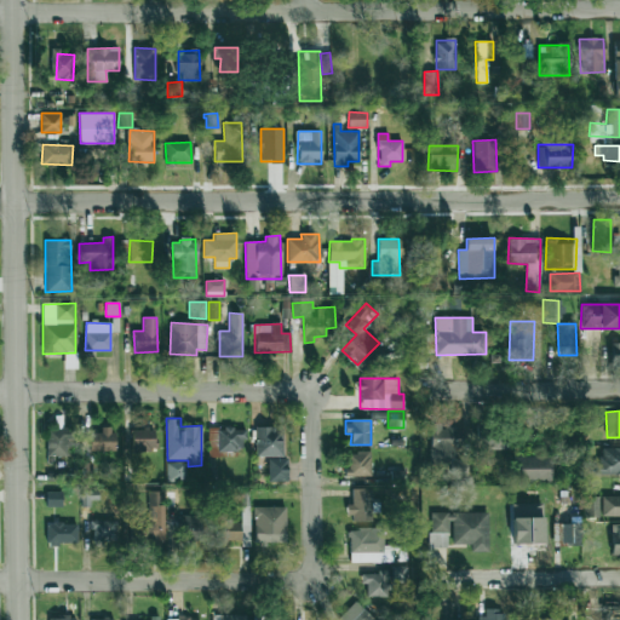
[(461,426),(432,425),(431,458),(460,459),(461,426)]
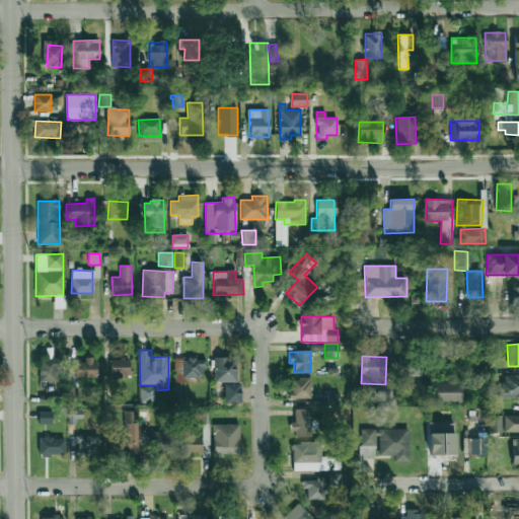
[(95,377),(95,357),(84,358),(84,362),(75,362),(76,378),(95,377)]
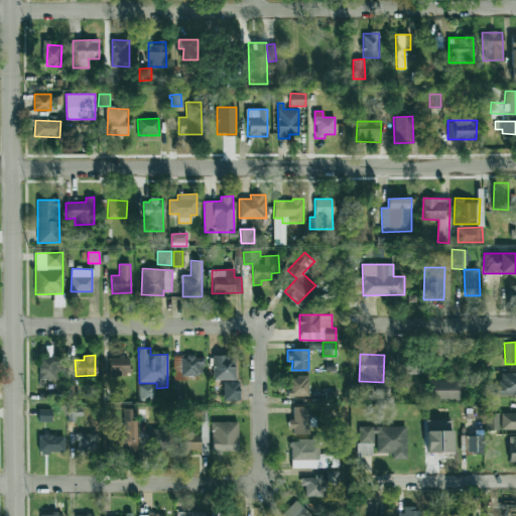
[(236,356),(213,355),(213,379),(235,380),(236,356)]
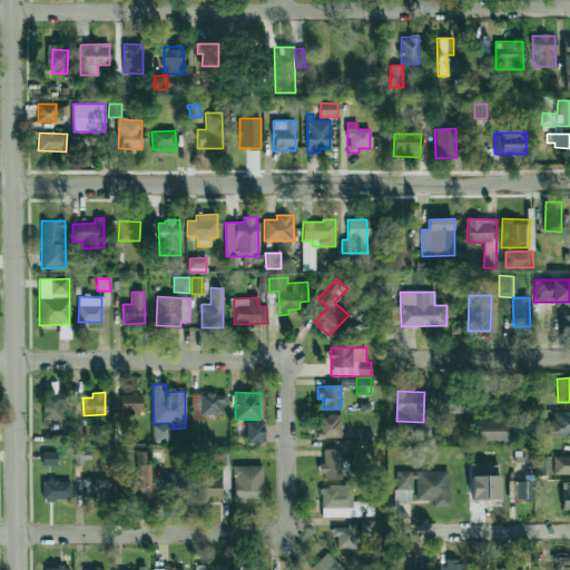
[(43,393),(43,419),(65,420),(66,394),(43,393)]
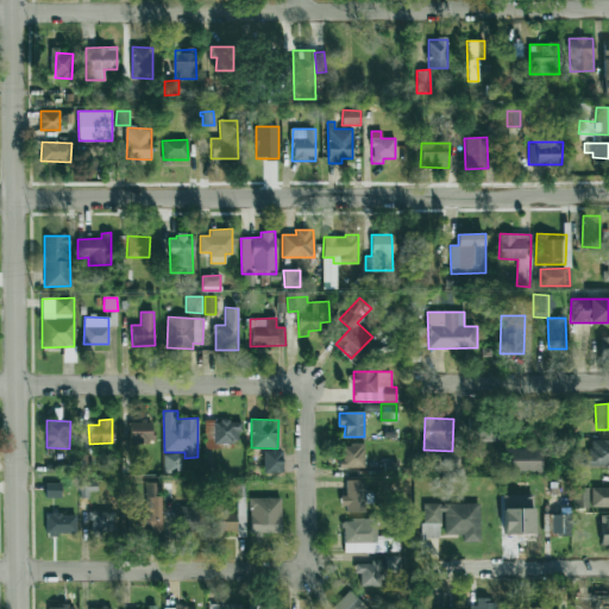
[(205,437),(213,437),(214,420),(206,420),(205,437)]
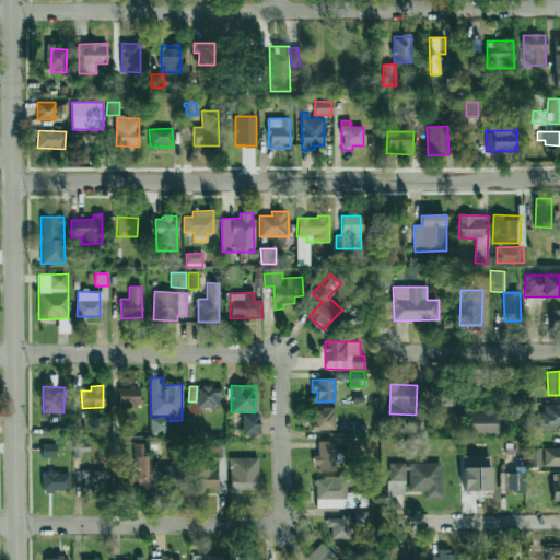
[(221,387),(197,386),(197,406),(221,407),(221,387)]
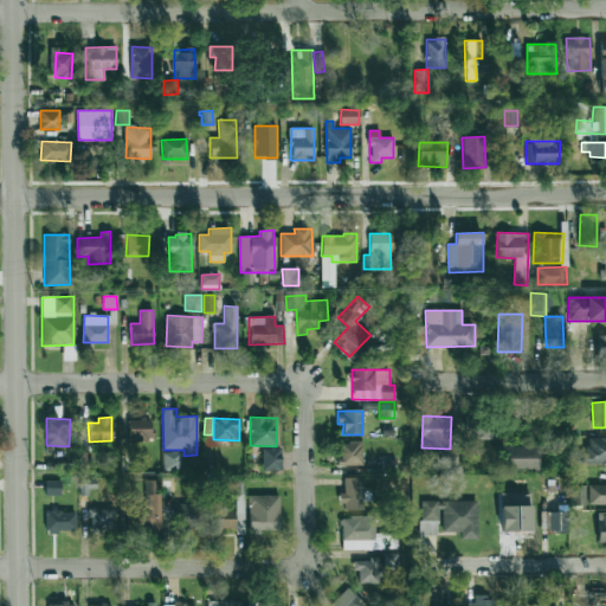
[(129,440),(152,440),(152,419),(129,420),(129,440)]
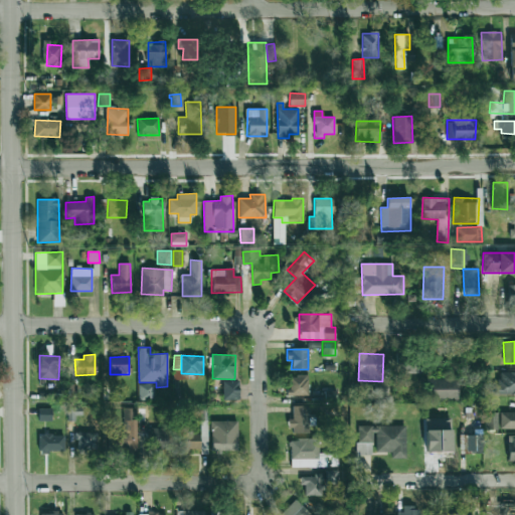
[(405,375),(405,372),(419,371),(419,361),(395,361),(395,375),(405,375)]
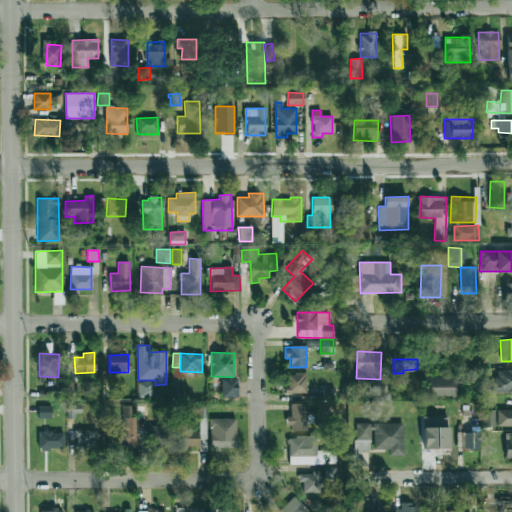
[(511,370),(496,370),(496,379),(490,379),(490,392),(511,392),(511,370)]
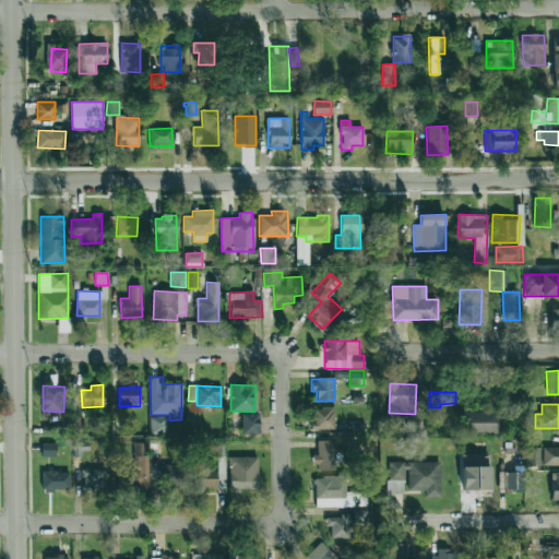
[(313,430),(334,429),(334,407),(312,407),(313,430)]
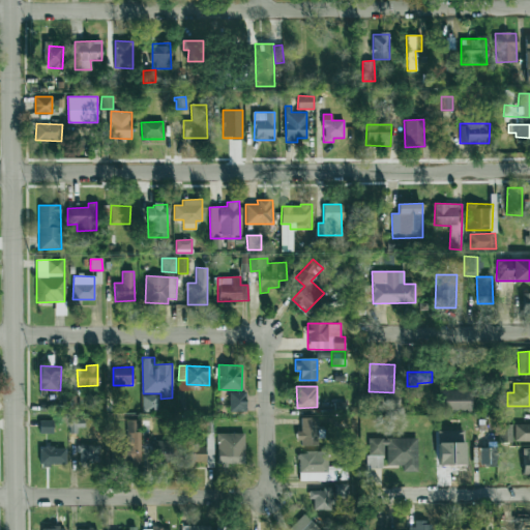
[(471,390),(440,389),(439,411),(470,411),(471,390)]
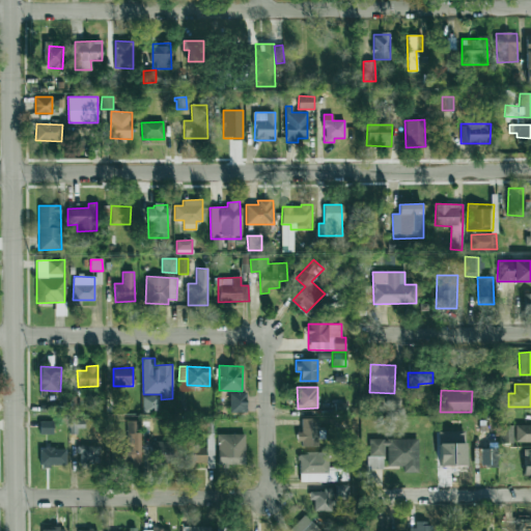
[(246,392),(229,392),(229,412),(247,412),(246,392)]
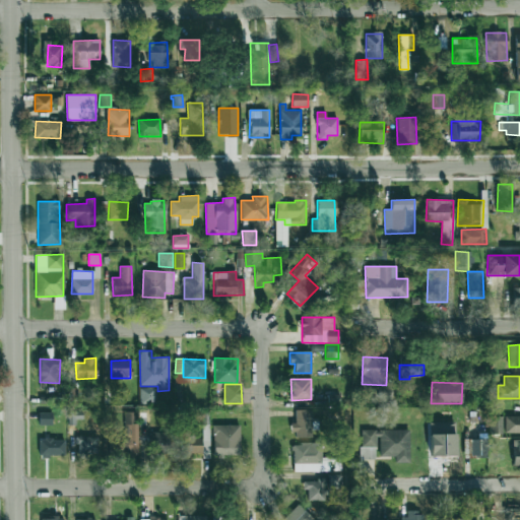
[(140,403),(155,403),(155,388),(139,388),(140,403)]
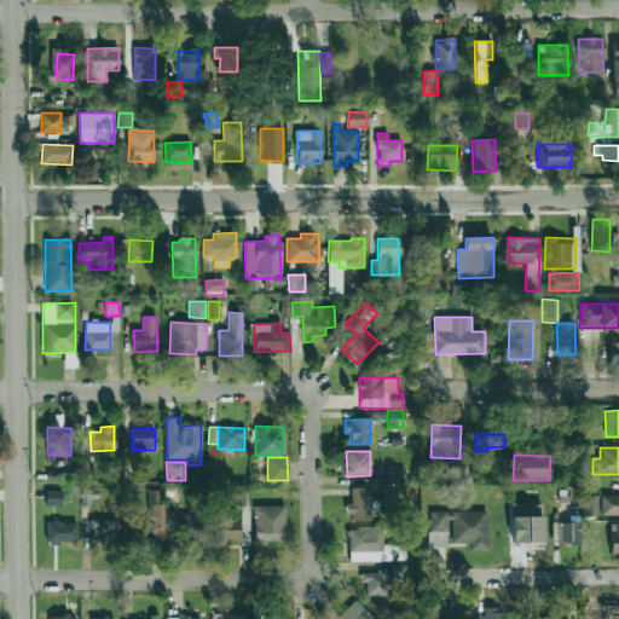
[(391,470),(391,481),(404,481),(404,469),(391,470)]
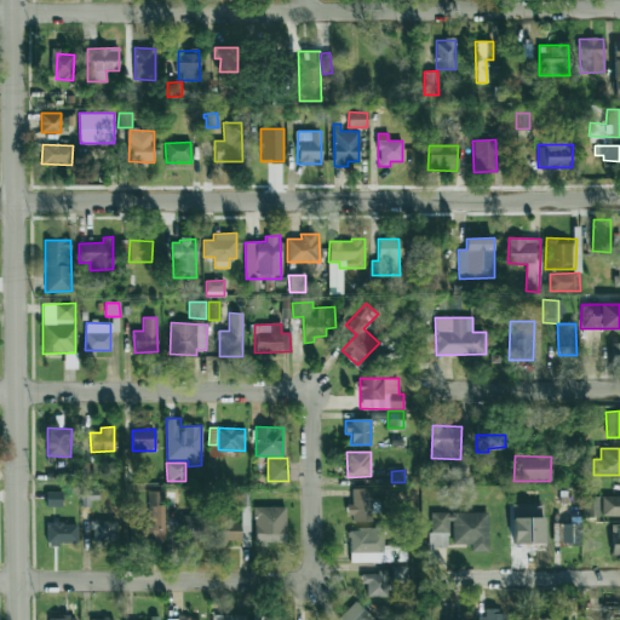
[(61,507),(62,487),(47,487),(46,506),(61,507)]
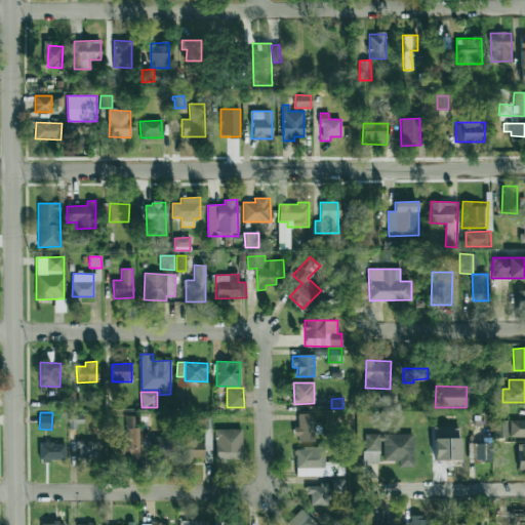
[(297,413),(297,428),(295,428),(295,441),(315,441),(314,432),(316,432),(315,413),(297,413)]
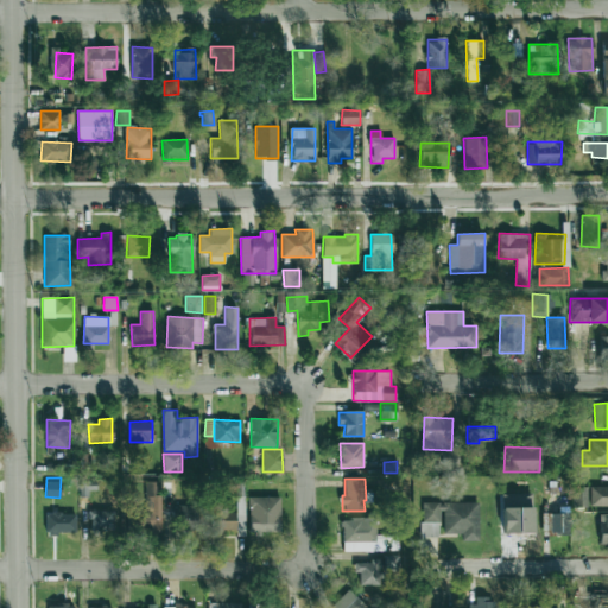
[(80,496),(88,496),(88,489),(96,489),(97,481),(81,481),(80,496)]
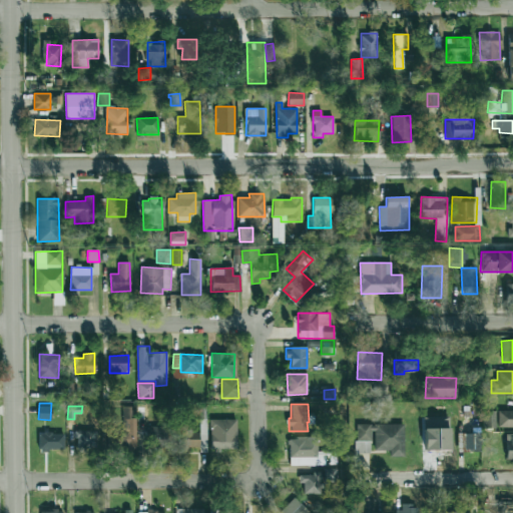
[(122,432),(112,432),(112,447),(135,447),(136,407),(122,407),(122,432)]
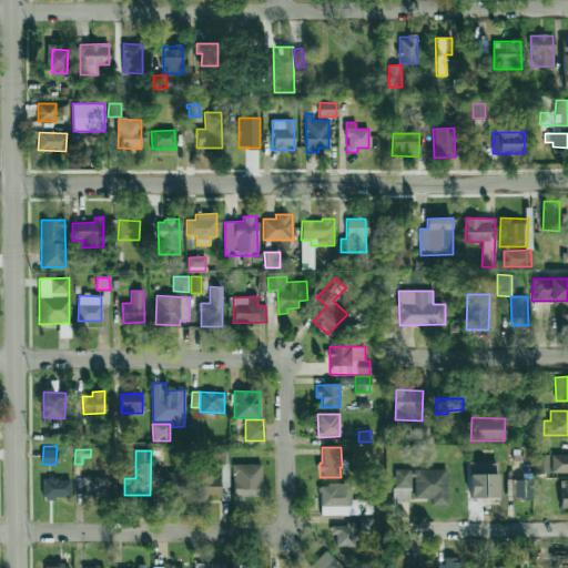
[(567,454),(550,454),(550,473),(567,473),(567,454)]
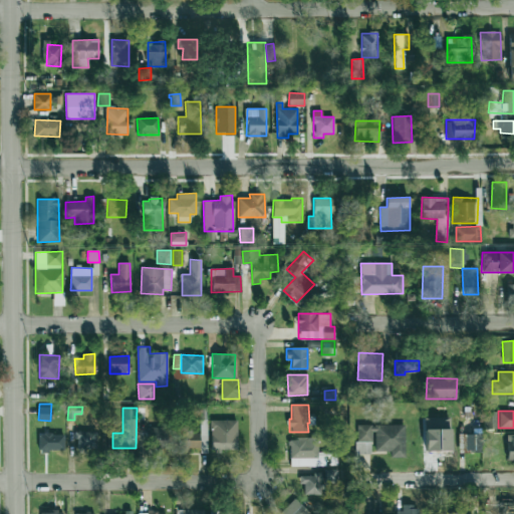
[(484,429),(496,429),(496,412),(485,412),(484,429)]
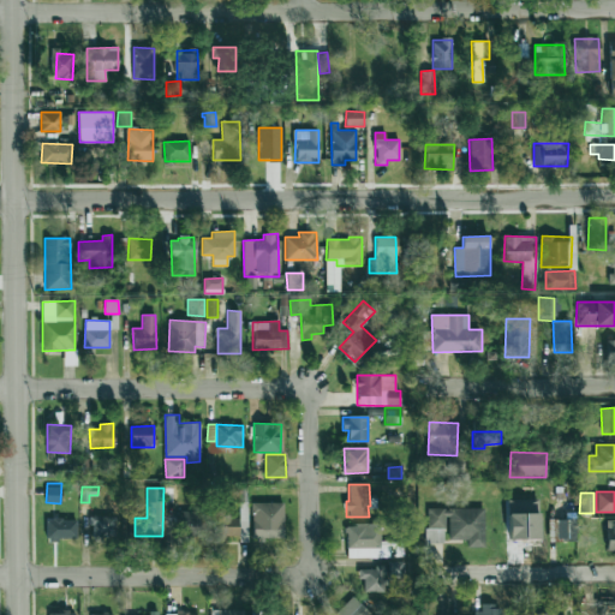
[(282,538),(284,502),(252,502),(252,538),(282,538)]
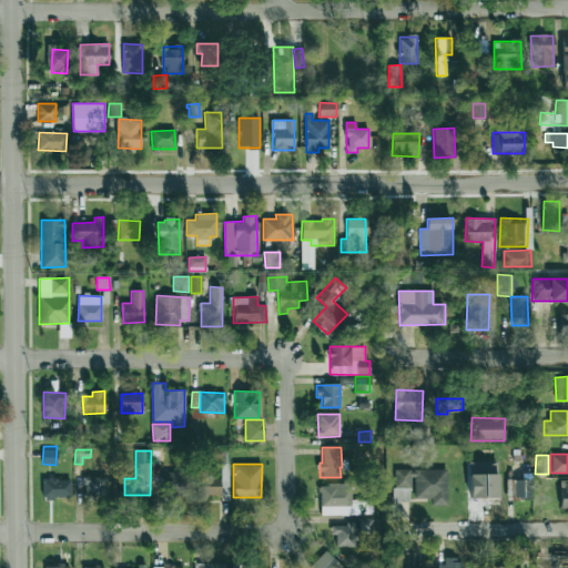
[(161,487),(171,486),(172,497),(184,496),(183,469),(161,470),(161,487)]
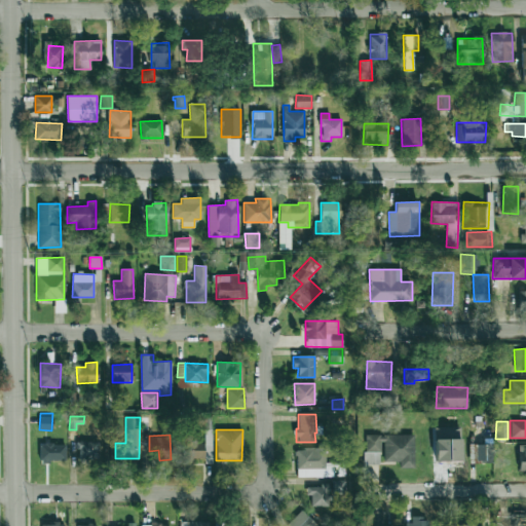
[(365,435),(365,451),(382,451),(382,461),(399,461),(399,468),(414,467),(414,435),(365,435)]
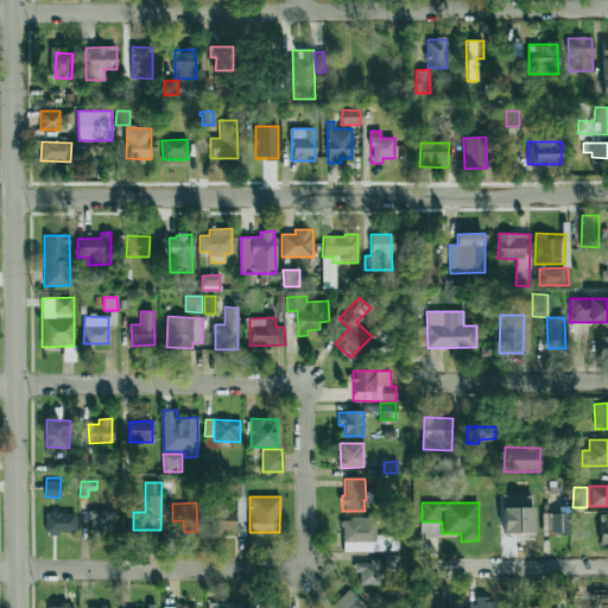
[(245,505),(236,505),(236,511),(211,511),(211,534),(225,534),(223,530),(236,530),(238,536),(245,536),(245,505)]
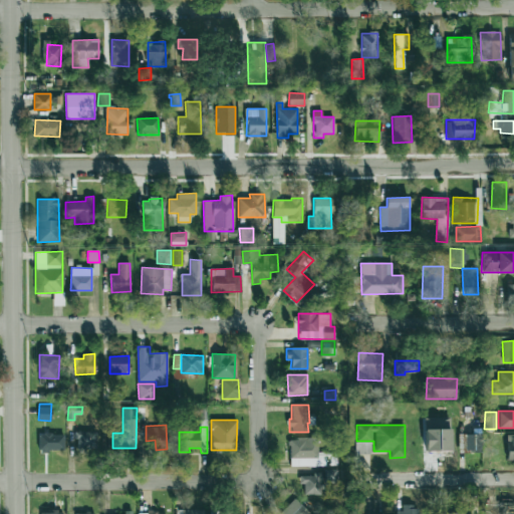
[(96,432),(76,432),(75,451),(96,451),(96,432)]
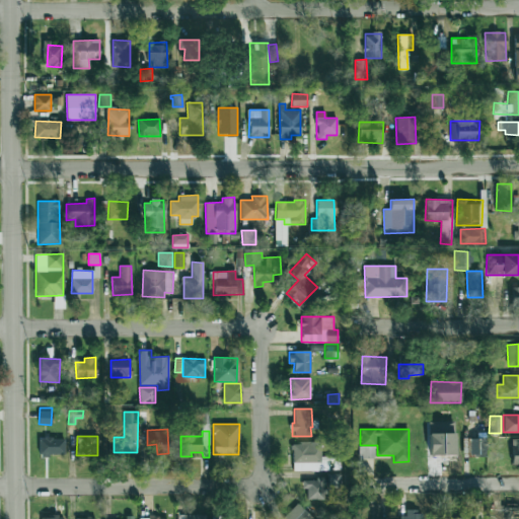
[(485,437),(462,438),(463,456),(486,456),(485,437)]
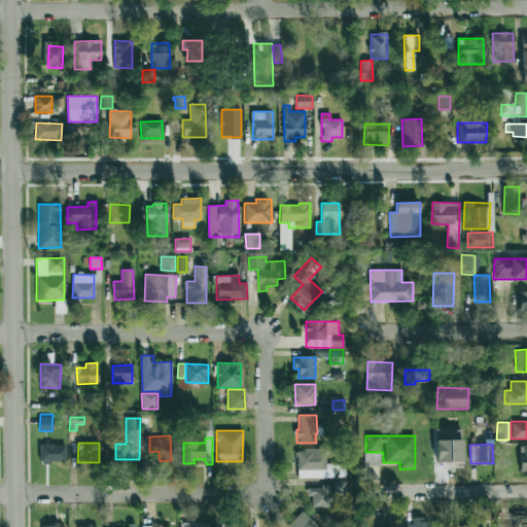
[(66,445),(39,445),(39,461),(66,461),(66,445)]
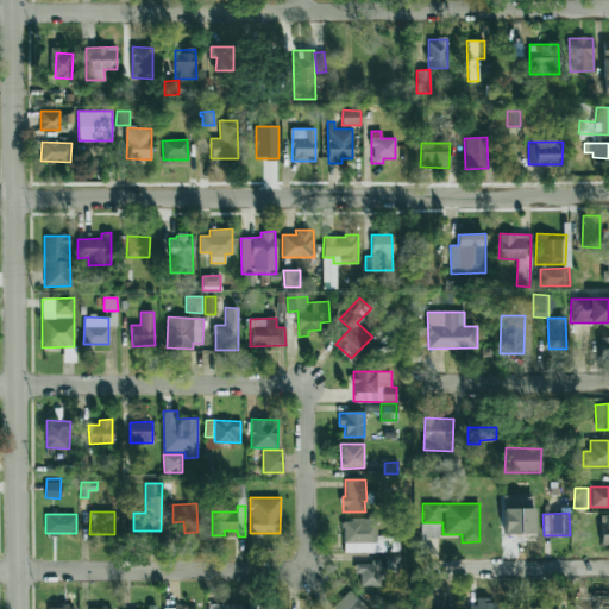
[(439,539),(439,523),(421,523),(421,538),(439,539)]
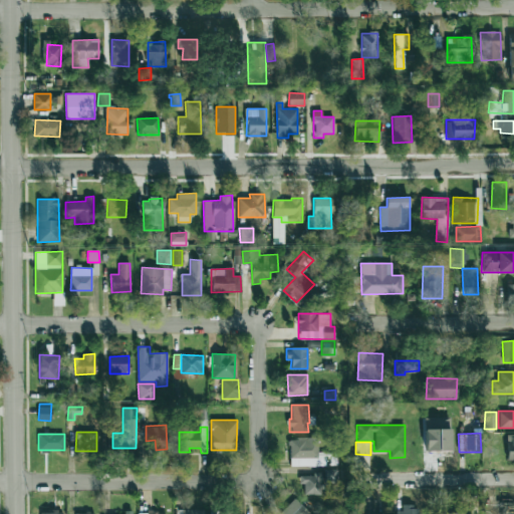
[(337,469),(324,469),(324,481),(337,481),(337,469)]
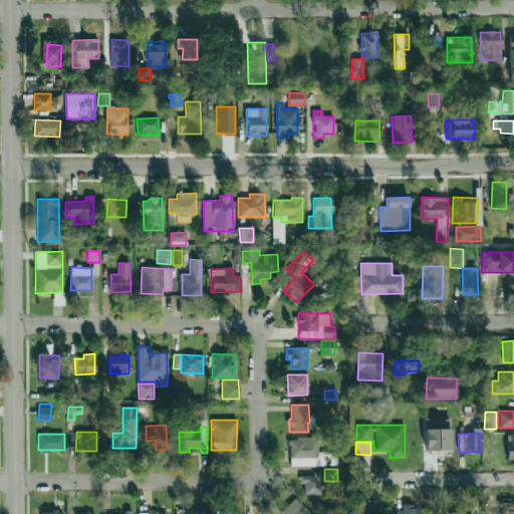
[(302,495),(321,495),(320,474),(302,475),(302,495)]
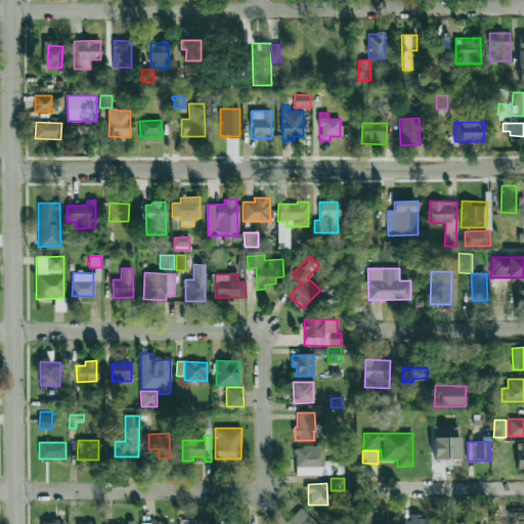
[(366,523),(382,523),(382,506),(366,506),(366,523)]
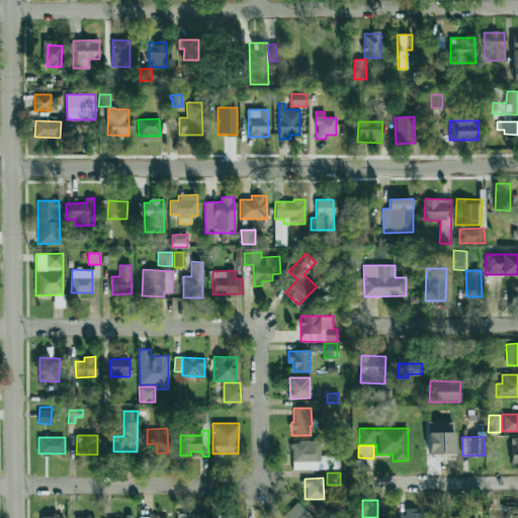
[(282,517),(313,517),(296,503),(282,517)]
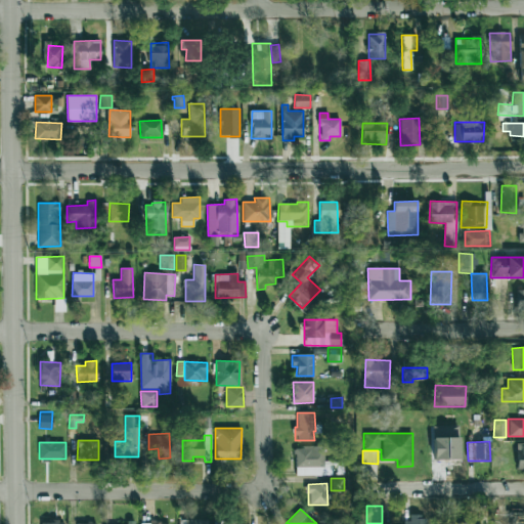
[(402,515),(401,523),(426,523),(426,515),(402,515)]
